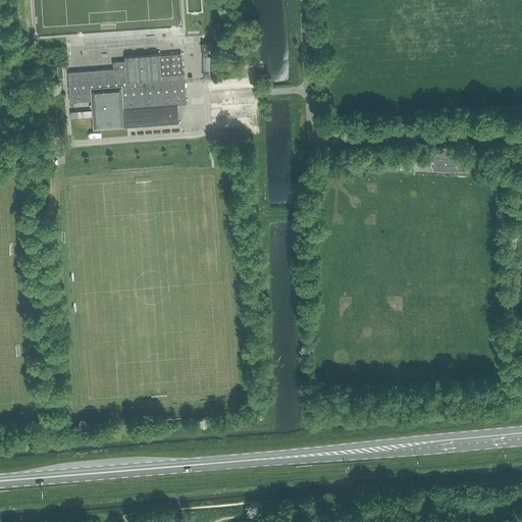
[(156,35),(157,42),(179,39),(179,44),(193,43),(192,36),(198,35),(197,29),(156,35)]
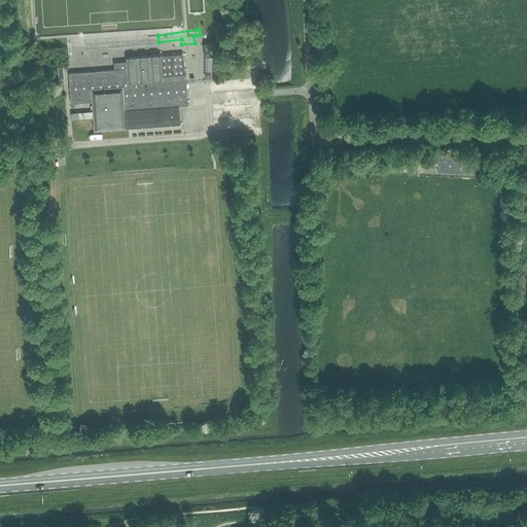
[(188,105),(186,75),(163,76),(161,55),(127,58),(127,62),(114,63),(114,70),(69,73),(71,103),(93,102),(95,131),(128,129),(181,125),(179,106),(188,105)]
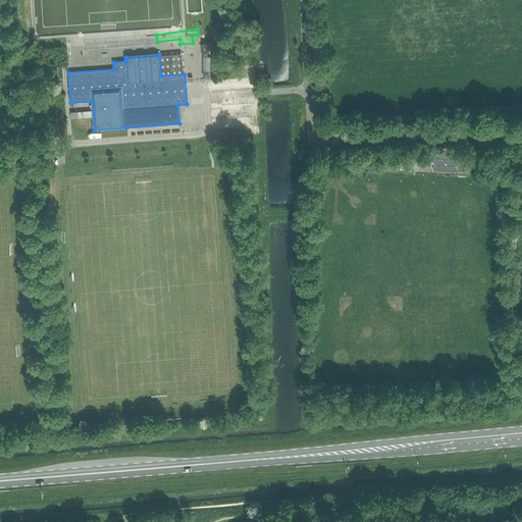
[(204,69),(212,69),(213,56),(205,56),(204,69)]
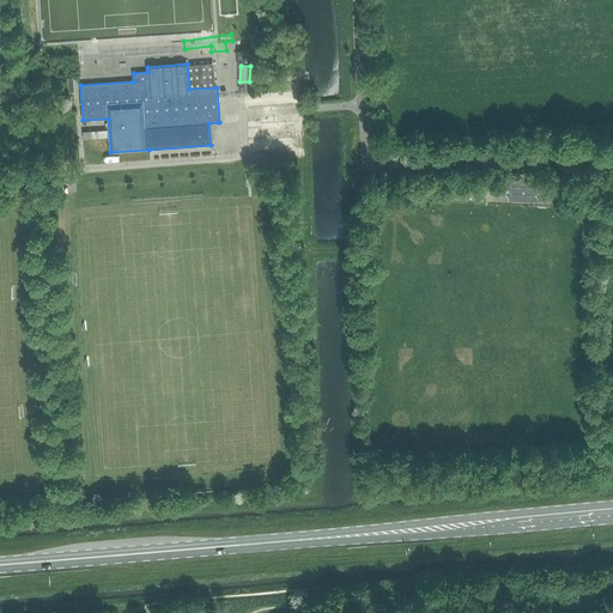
[(546,196),(553,198),(554,183),(546,182),(547,180),(510,178),(510,184),(509,193),(509,200),(538,201),(538,199),(546,199),(546,196)]
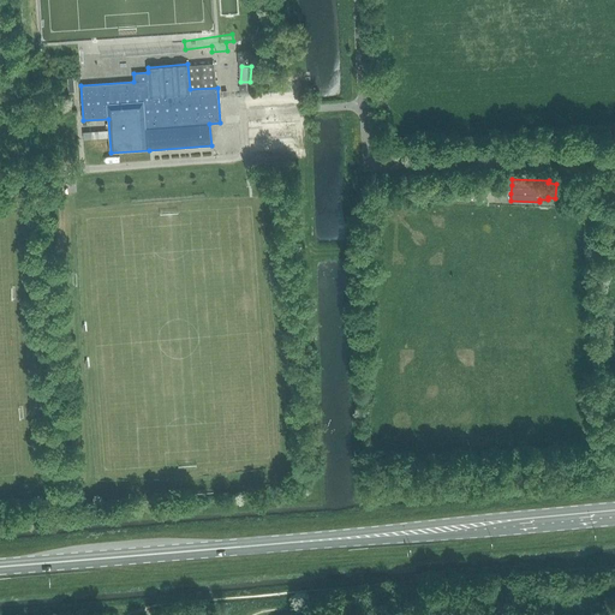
[(596,209),(587,209),(589,226),(597,226),(596,209)]
